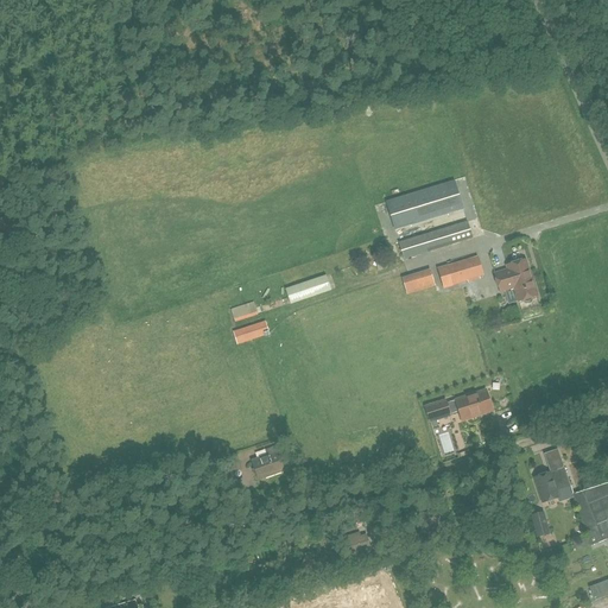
[(461,204),(455,182),(387,202),(393,226),(461,204)]
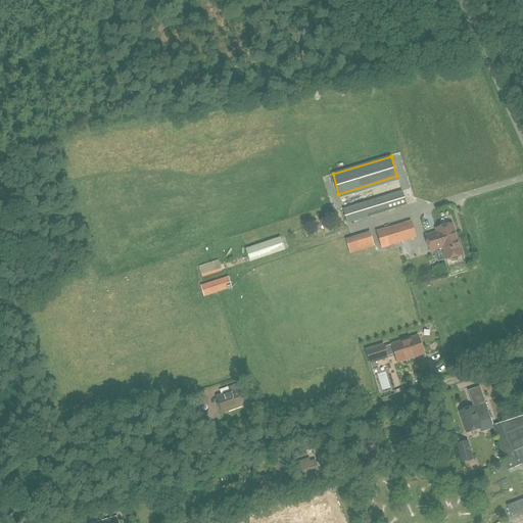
[(347,223),(407,204),(401,191),(343,209),(347,223)]
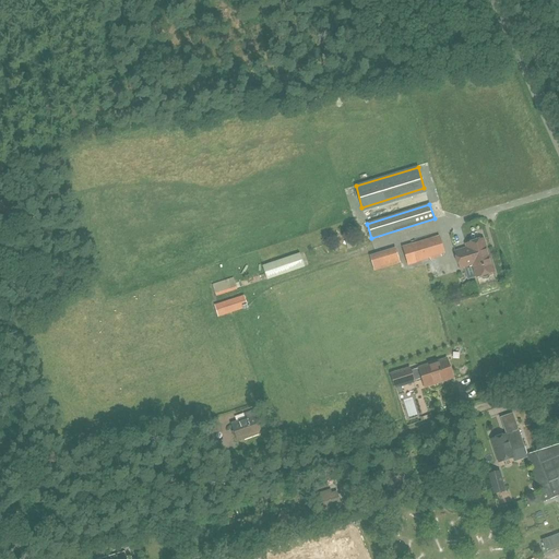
[(408,265),(441,256),(444,253),(439,237),(403,248),(408,265)]
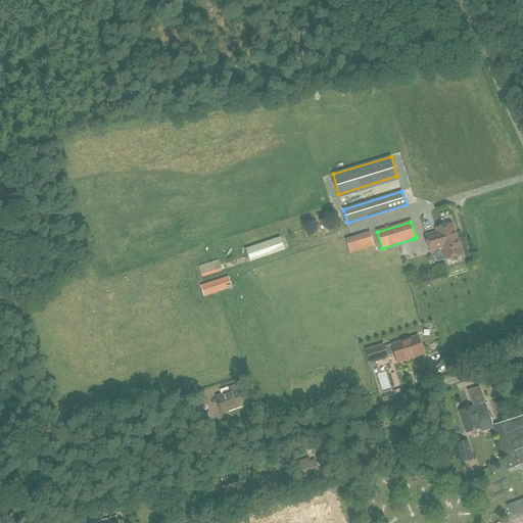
[(456,258),(457,257),(457,256),(462,254),(458,241),(457,241),(452,224),(436,229),(437,232),(425,236),(430,251),(441,248),(445,259),(450,257),(450,258),(453,259),(456,258)]
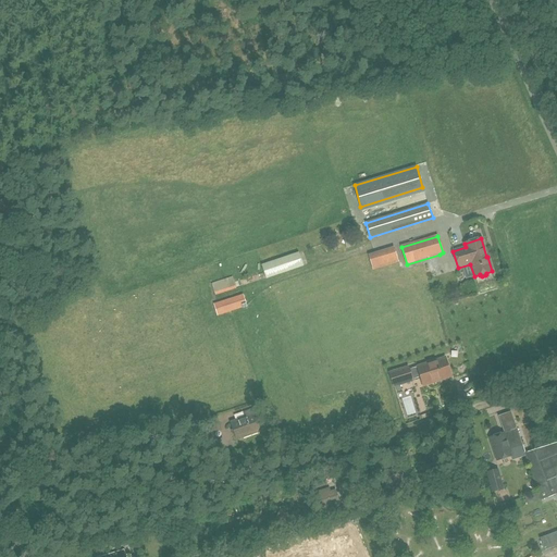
[(398,248),(372,254),(375,270),(401,264),(398,248)]
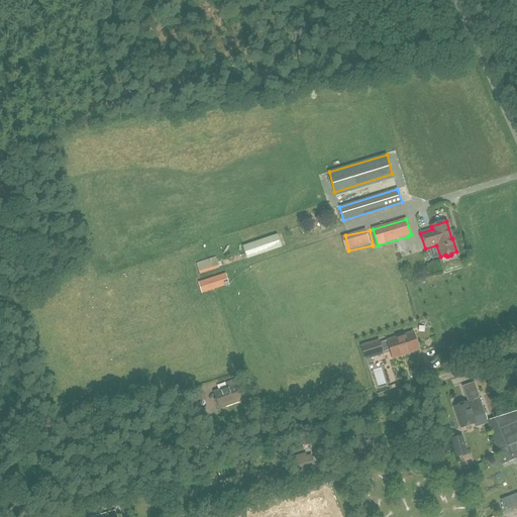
[(247,260),(282,247),(278,234),(242,246),(247,260)]
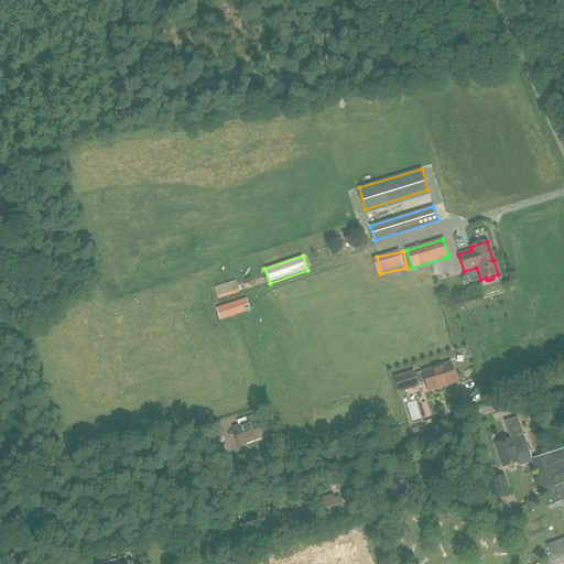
[(218,300),(239,293),(236,281),(214,288),(218,300)]
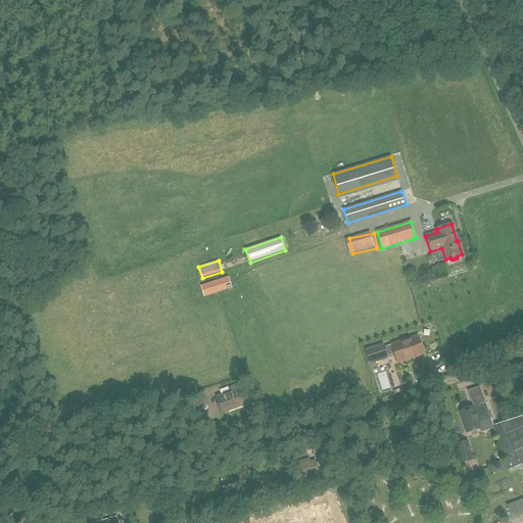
[(204,297),(232,288),(229,277),(200,285),(204,297)]
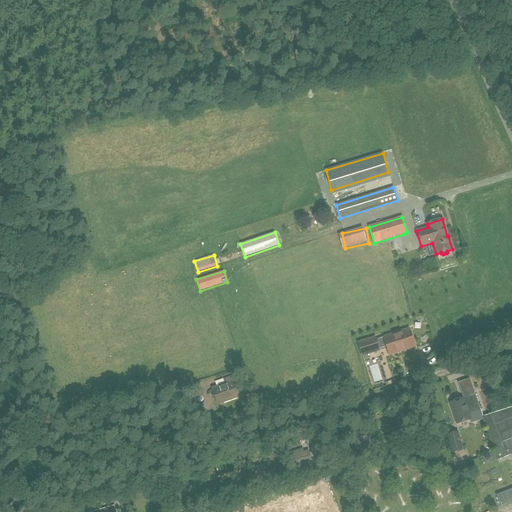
[(389,355),(415,346),(409,329),(383,338),(389,355)]
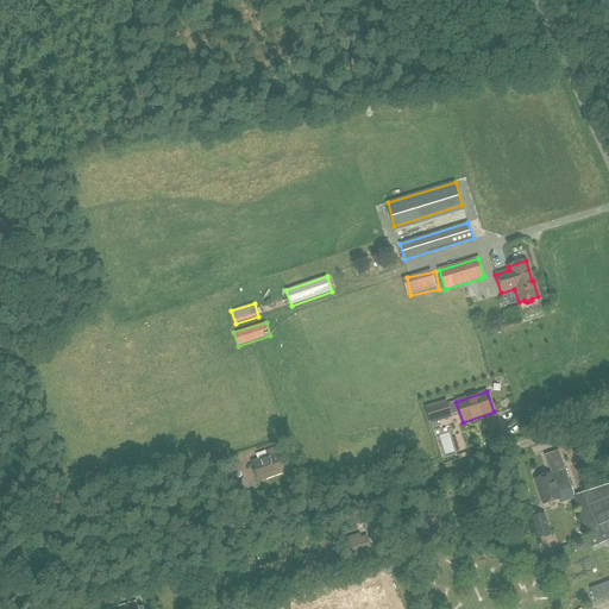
[(431,422),(451,416),(446,402),(426,409),(431,422)]
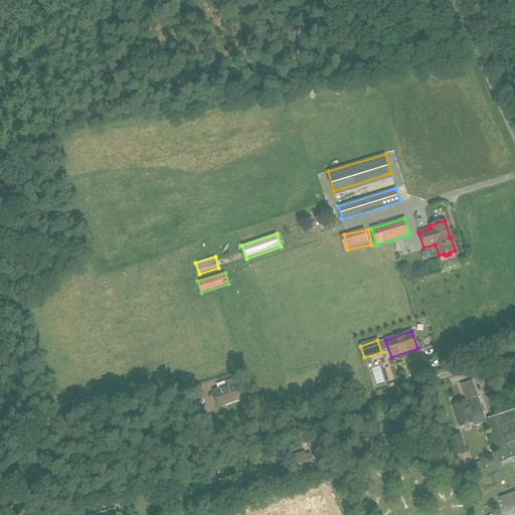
[(214,391),(219,406),(240,398),(233,379),(226,381),(227,386),(214,391)]
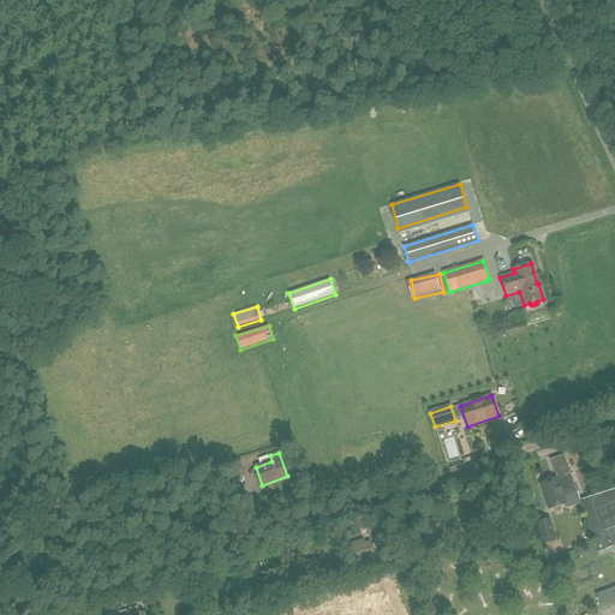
[(550,460),(556,478),(571,473),(563,455),(550,460)]
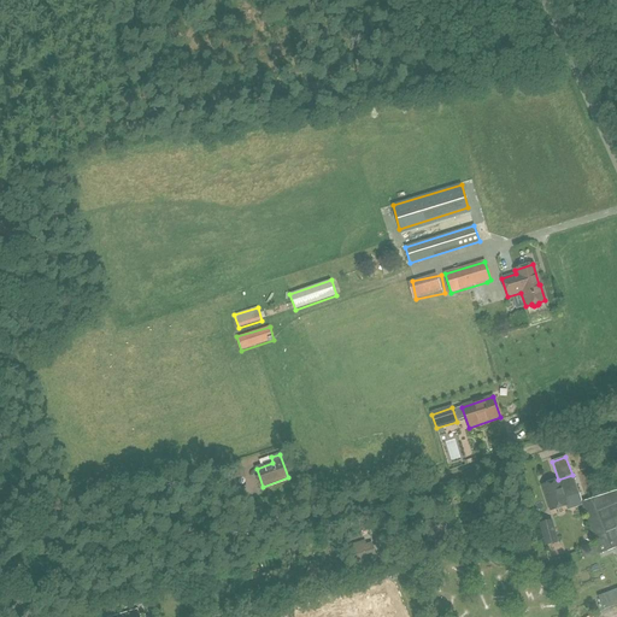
[(236,480),(246,477),(240,462),(231,464),(236,480)]
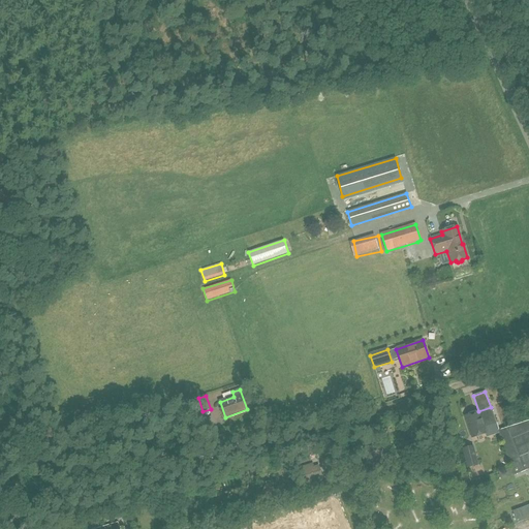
[(472,438),(485,434),(487,433),(485,428),(497,424),(491,407),(478,411),(465,416),(472,438)]
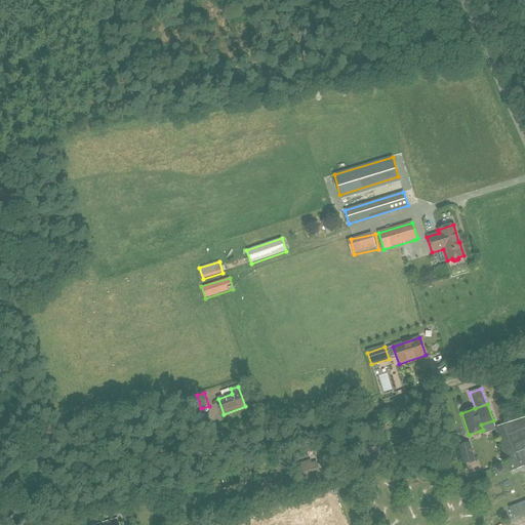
[(524,416),(495,427),(494,427),(494,429),(510,472),(524,465),(524,416)]
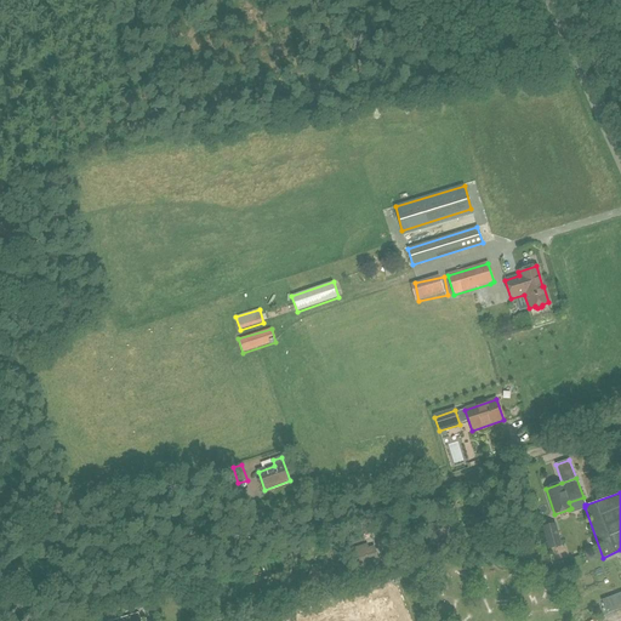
[(569,502),(571,508),(571,511),(585,507),(585,505),(586,505),(584,497),(569,502)]
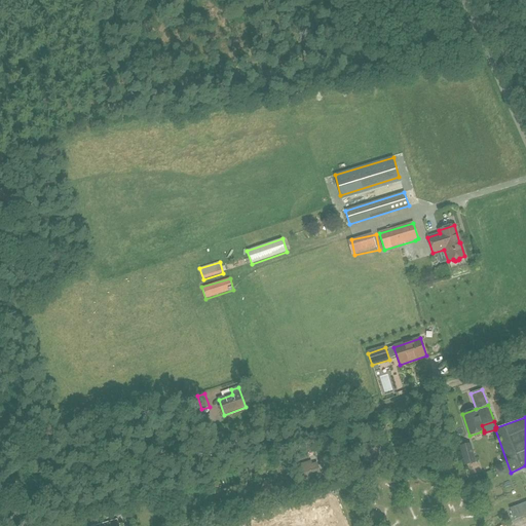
[(464,465),(476,462),(471,444),(459,447),(464,465)]
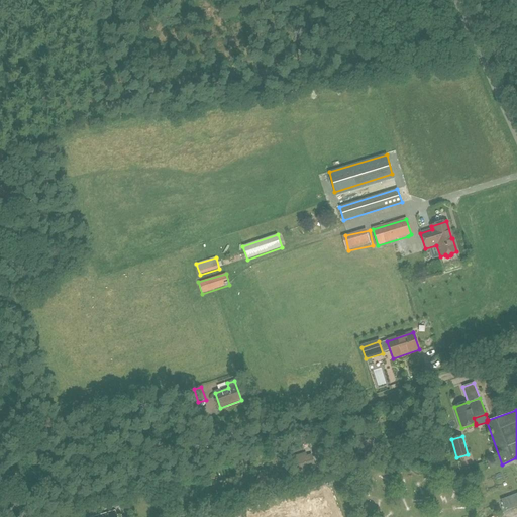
[(300,460),(303,472),(309,470),(308,467),(314,464),(312,456),(300,460)]
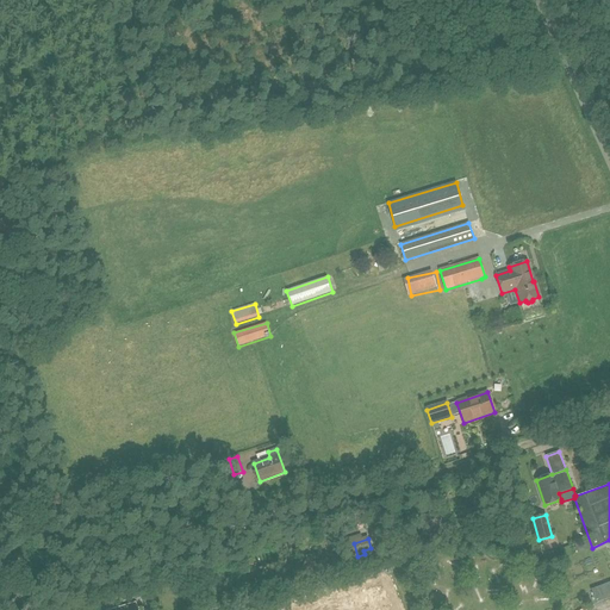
[(330,561),(318,566),(307,561),(304,572),(319,578),(334,573),(330,561)]
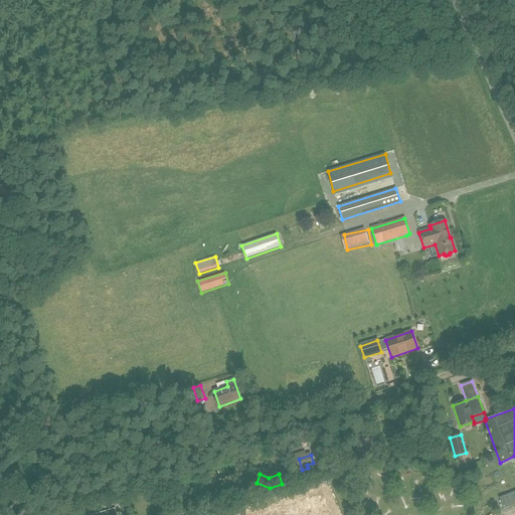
[(503,508),(514,503),(514,493),(500,499),(503,508)]
